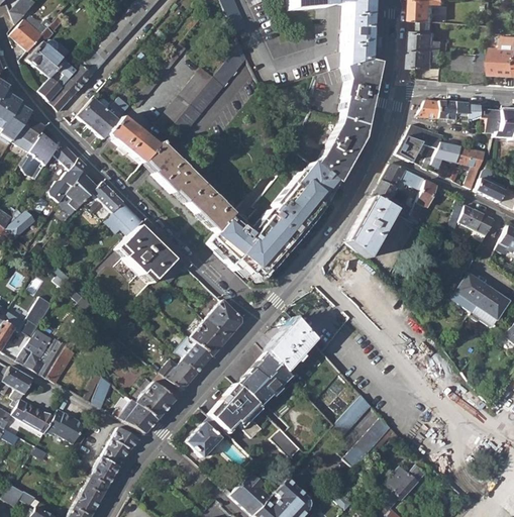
[(30,0),(19,0),(10,11),(11,14),(16,9),(24,15),(30,8),(34,3),(30,0)]
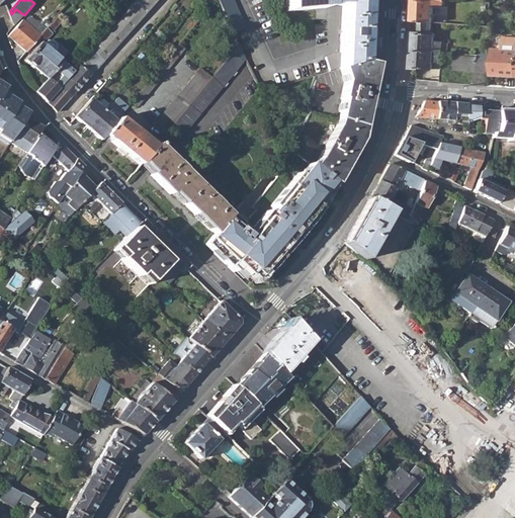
[(49,100),(60,111),(91,75),(92,76),(158,0),(137,0),(74,71),(49,100)]
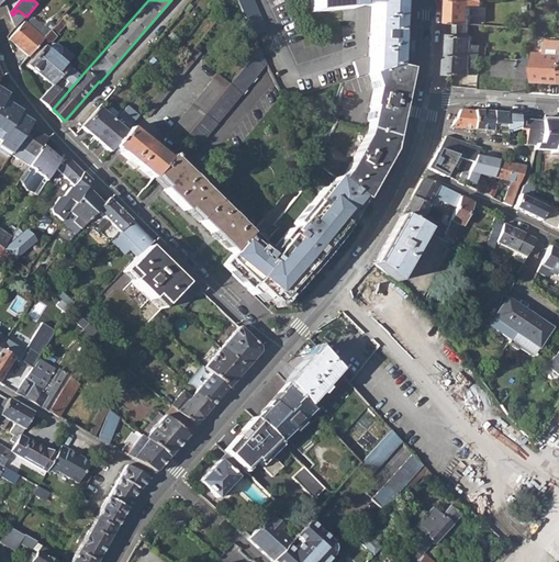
[(239,0),(257,36),(269,30),(255,0),(239,0)]
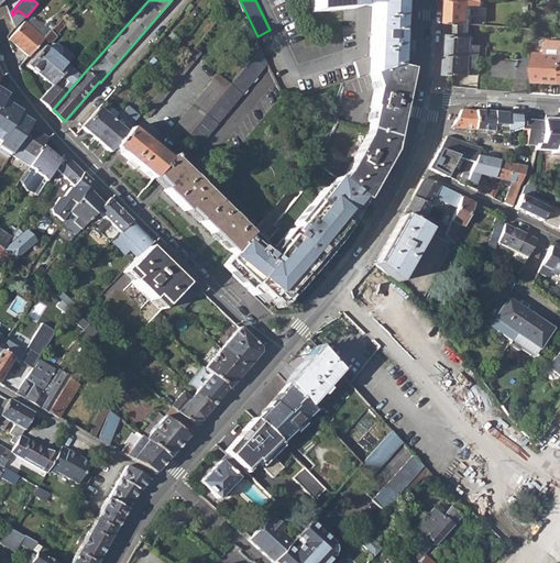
[(375,7),(372,75),(397,67),(401,0),(314,0),(315,12),(341,10),(360,7),(368,7),(375,7)]
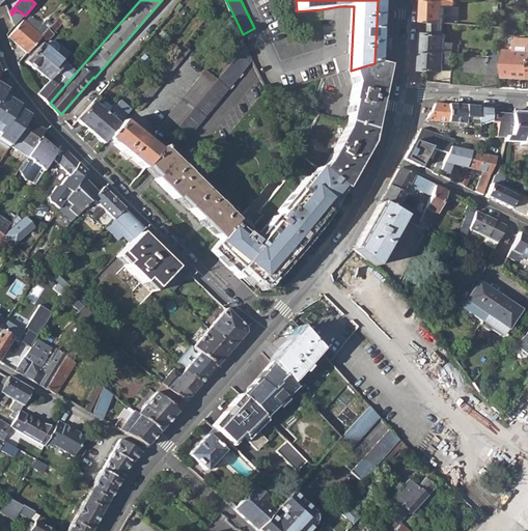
[(428,0),(428,20),(447,21),(448,22),(449,3),(461,3),(460,0),(428,0)]
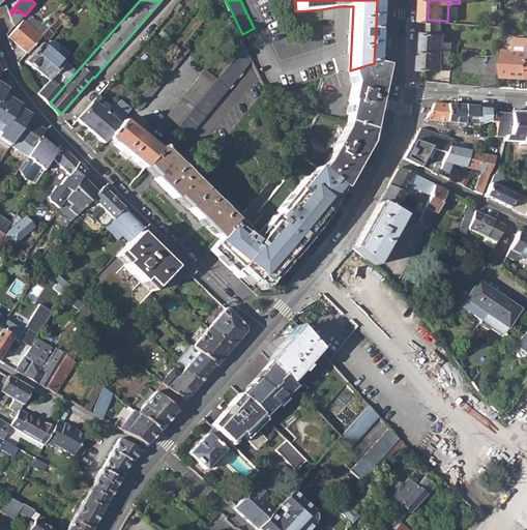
[(17,26),(25,16),(17,9),(11,15),(17,26)]
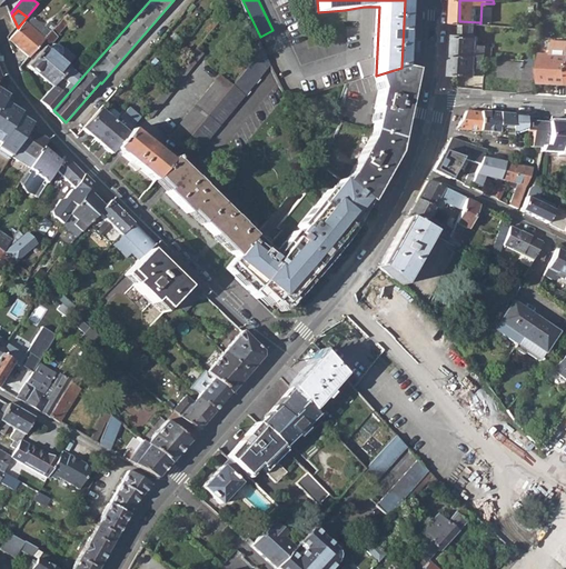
[(69,68),(48,49),(58,38),(57,37),(69,23),(63,18),(58,26),(42,43),(31,57),(35,60),(30,66),(53,87),(69,68)]
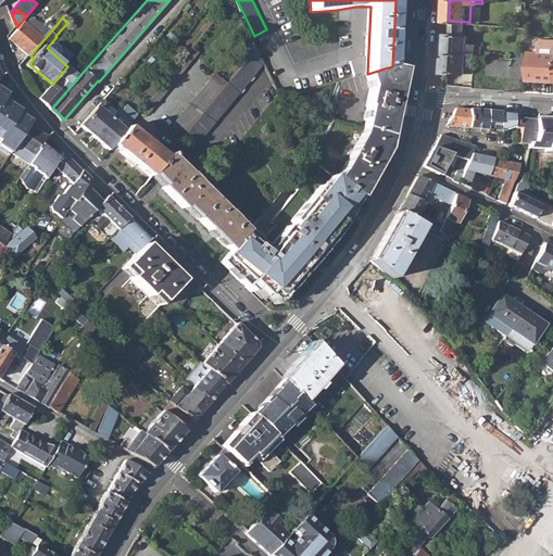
[(11,39),(30,55),(41,42),(57,25),(51,21),(40,34),(25,22),(11,39)]
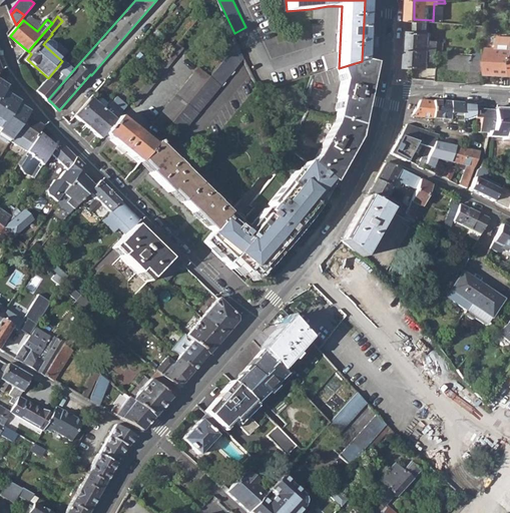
[(412,49),(440,51),(441,48),(441,45),(436,45),(437,21),(433,21),(432,20),(414,19),(412,49)]
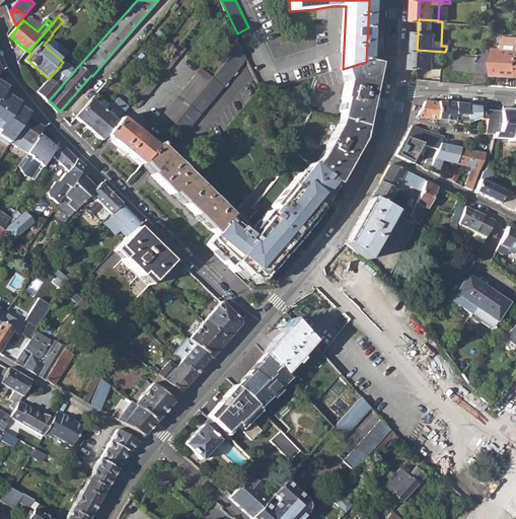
[(515,36),(507,36),(506,49),(498,49),(496,75),(515,76),(515,36)]
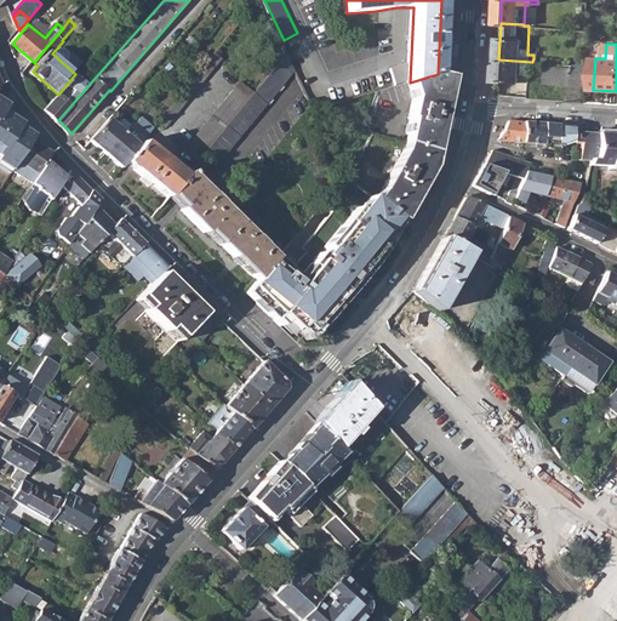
[(160,121),(167,127),(224,58),(217,51),(160,121)]
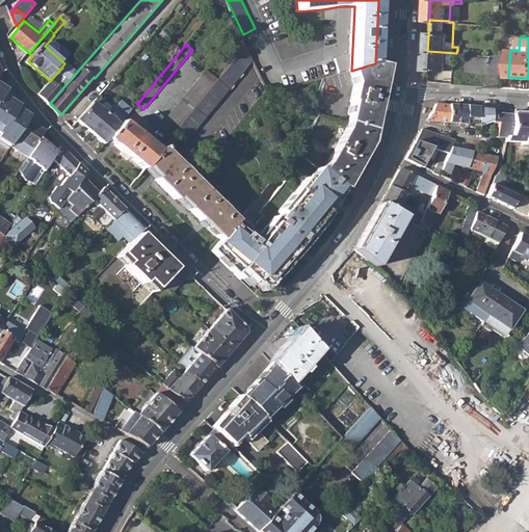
[(178,130),(189,139),(255,59),(248,45),(219,79),(178,130)]
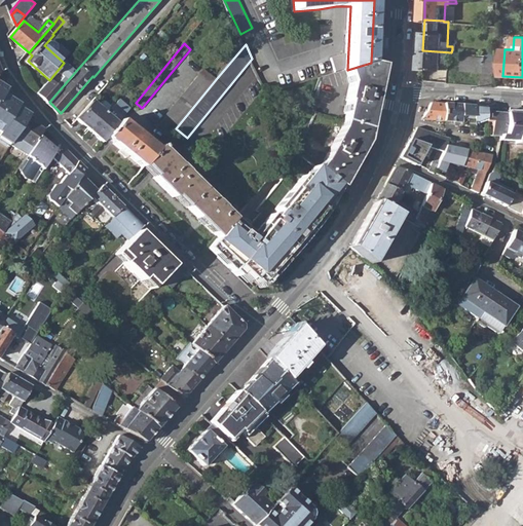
[(451,71),(452,52),(451,52),(422,50),(421,69),(451,71)]
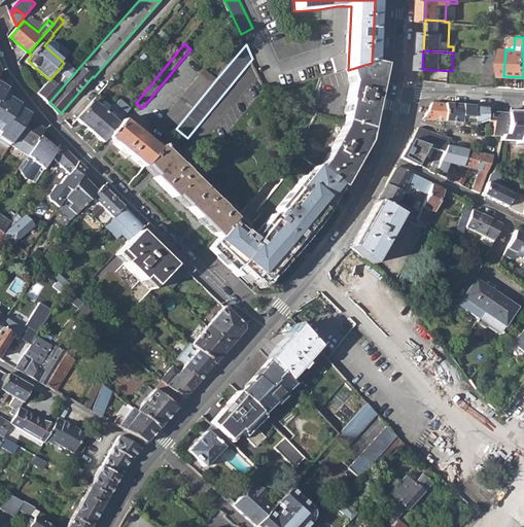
[(484,85),(498,86),(499,75),(499,61),(491,61),(491,56),(468,54),(467,71),(485,72),(484,85)]
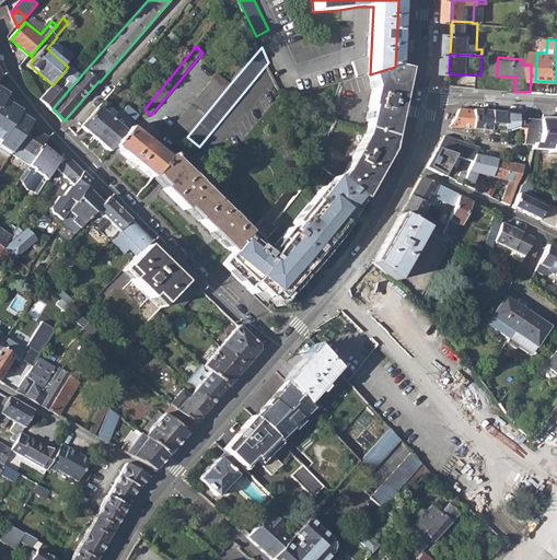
[(42,97),(53,108),(80,77),(68,67),(53,85),(42,97)]
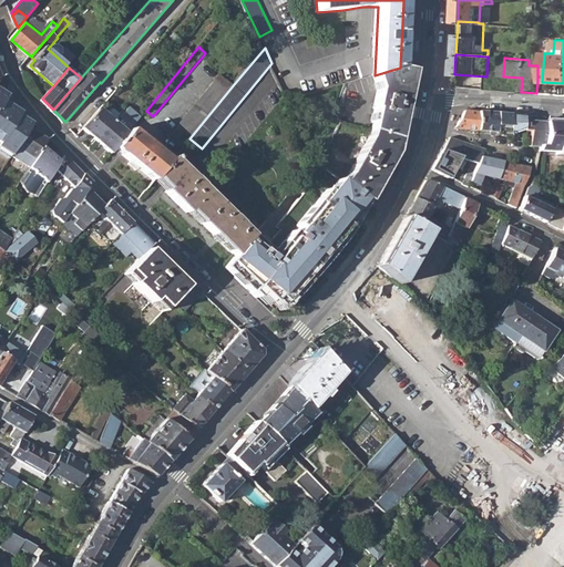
[(380,89),(375,115),(401,124),(416,70),(400,68),(375,75),(380,89)]
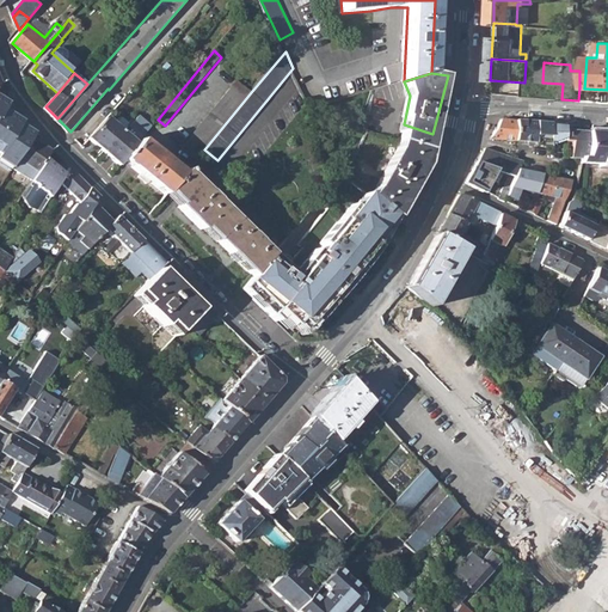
[(183,147),(196,159),(204,150),(252,91),(239,80),(183,147)]
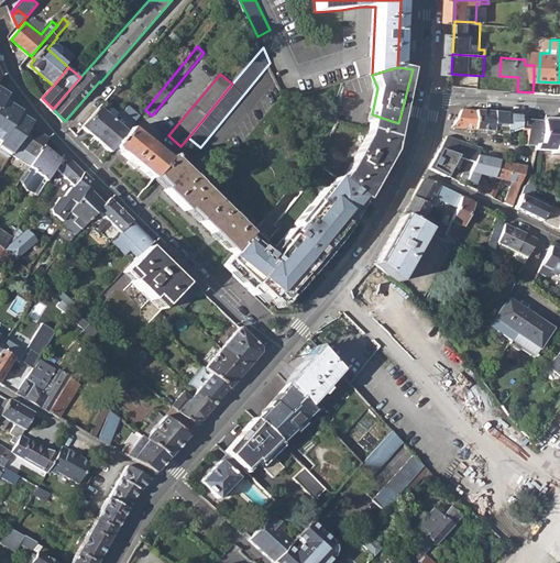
[(0,141),(2,143),(0,145),(0,146),(13,156),(21,145),(35,121),(23,114),(24,112),(7,101),(11,95),(0,87),(0,141)]
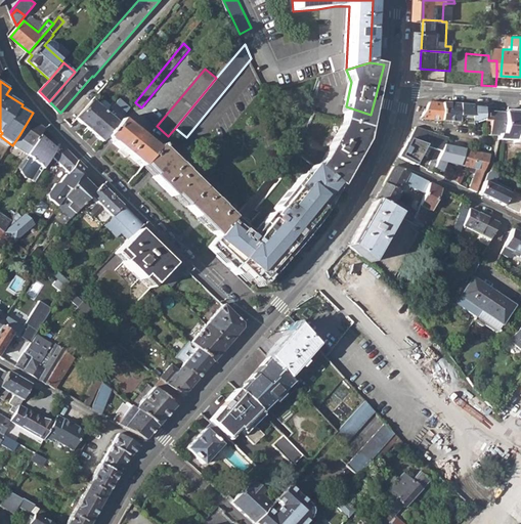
[(77,119),(89,129),(104,112),(110,105),(103,100),(98,106),(92,101),(77,119)]
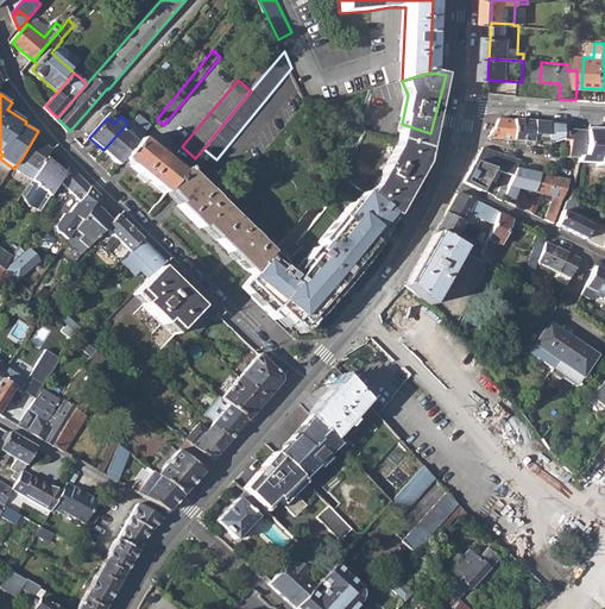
[(491,137),(515,139),(516,120),(502,118),(491,137)]
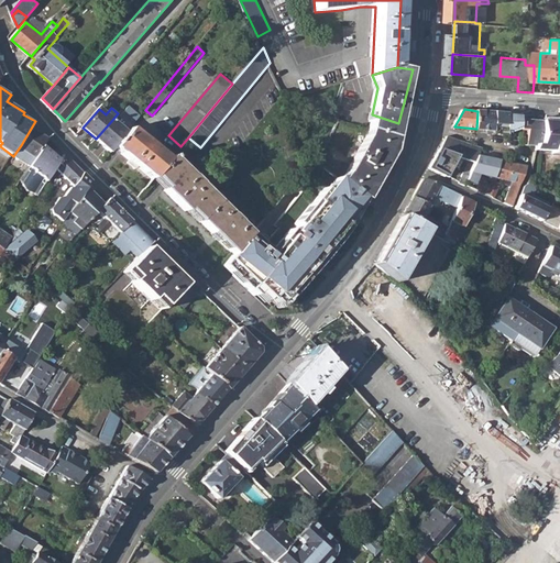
[(478,111),(476,129),(490,130),(490,111),(478,111)]
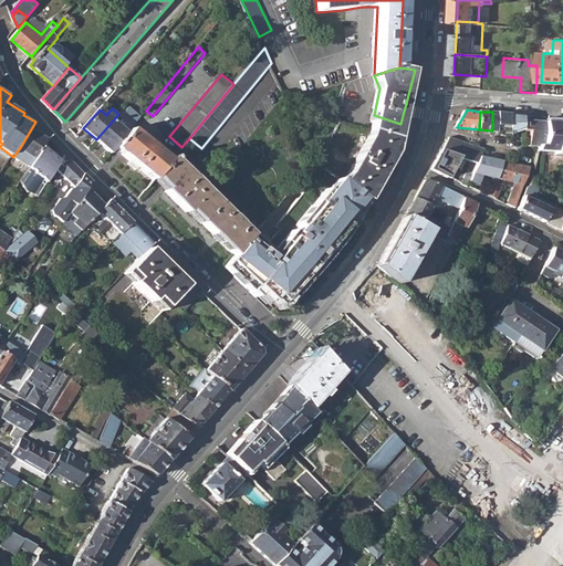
[(492,130),(511,133),(511,114),(492,112),(492,130)]
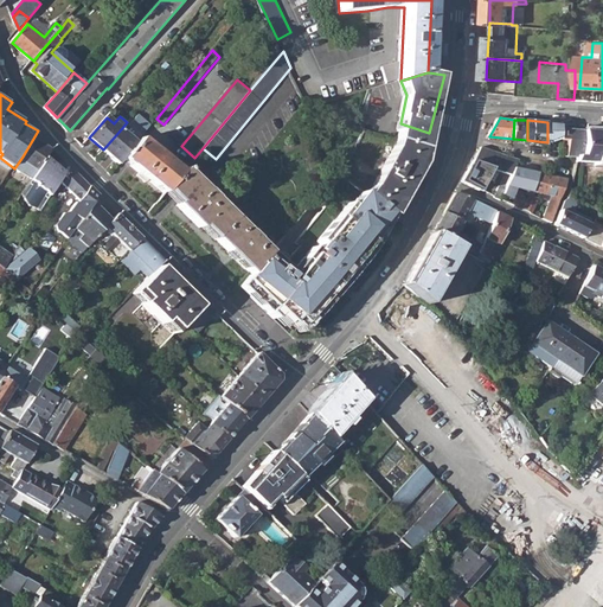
[(563,123),(547,122),(547,142),(551,142),(562,138),(562,129),(563,129),(563,123)]
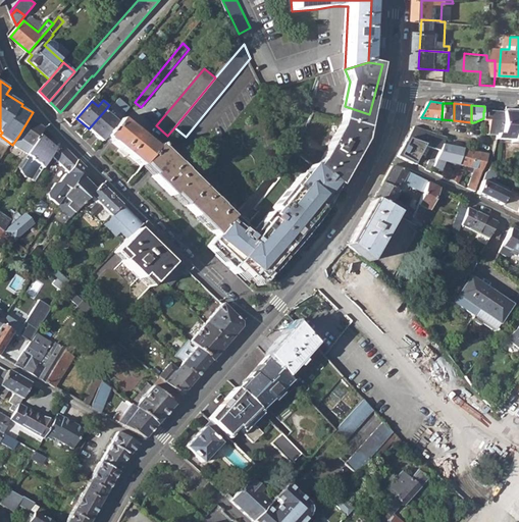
[(369,114),(345,106),(343,118),(343,119),(347,120),(367,126),(368,119),(369,114)]
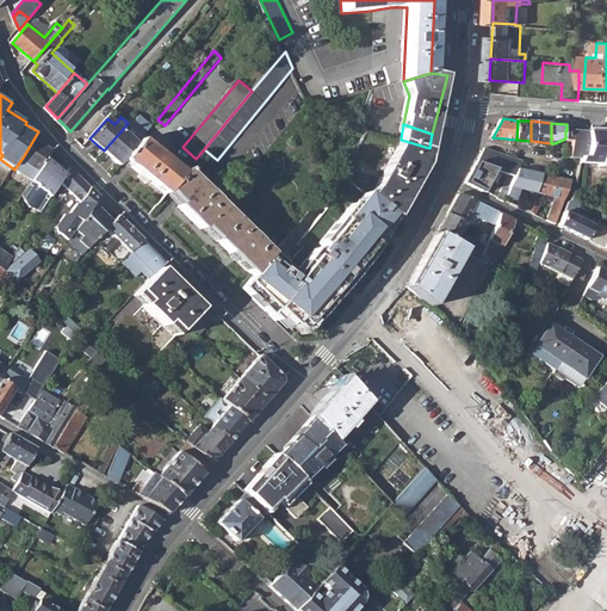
[(104,150),(121,165),(125,159),(138,143),(122,130),(104,150)]
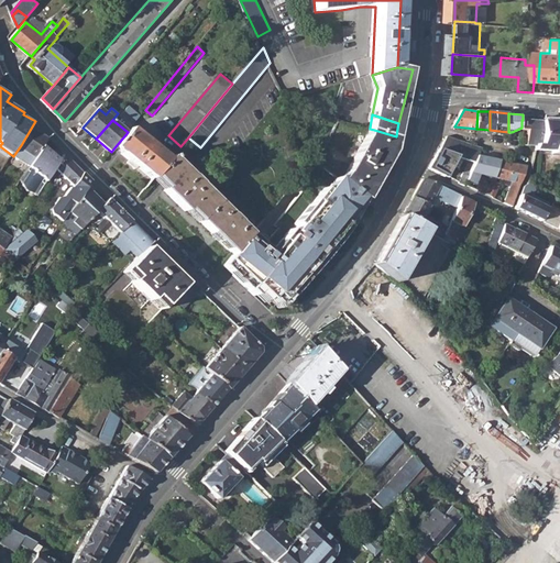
[(523,120),(522,120),(522,128),(522,129),(529,130),(528,144),(537,145),(537,144),(541,145),(544,121),(523,120)]
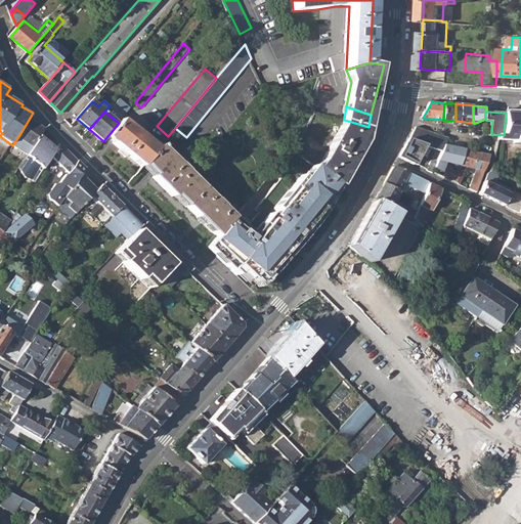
[(22,142),(33,149),(42,135),(47,127),(33,113),(19,135),(25,137),(22,142)]
